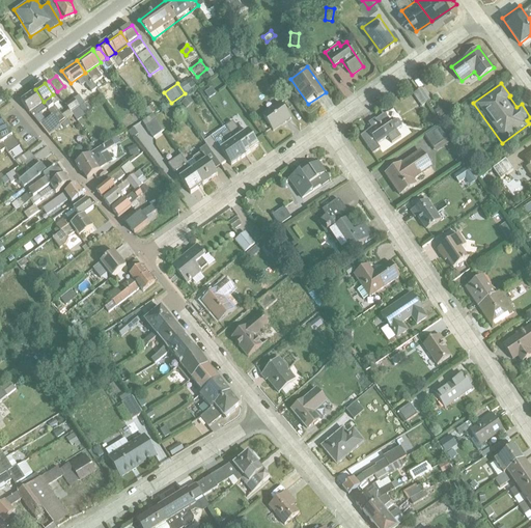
[(423,85),(413,92),(422,105),(432,96),(423,85)]
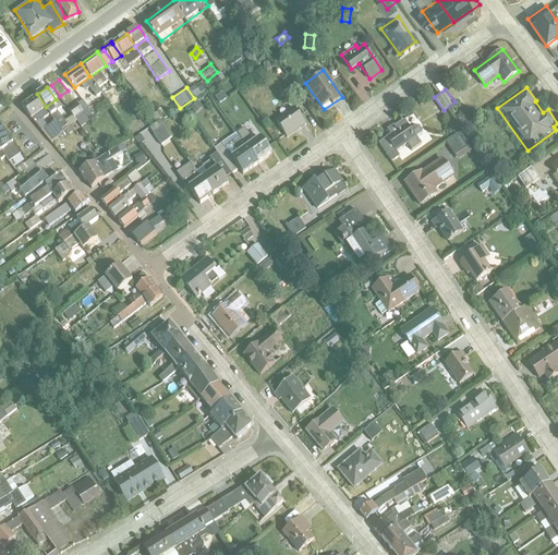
[(219,103),(227,98),(225,93),(216,97),(219,103)]
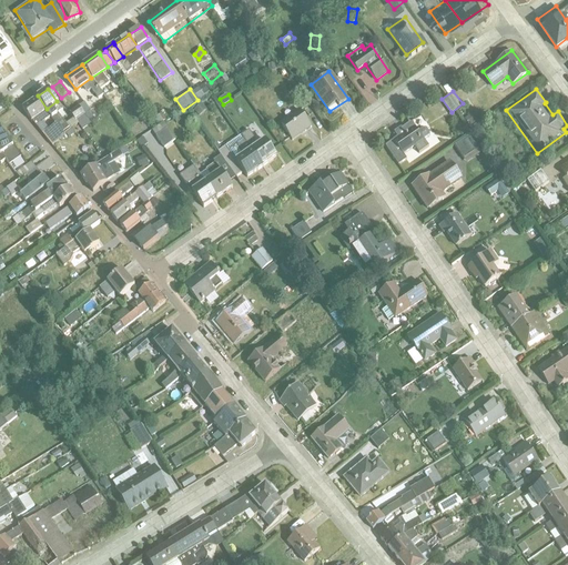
[(38,96),(22,107),(31,119),(47,109),(38,96)]
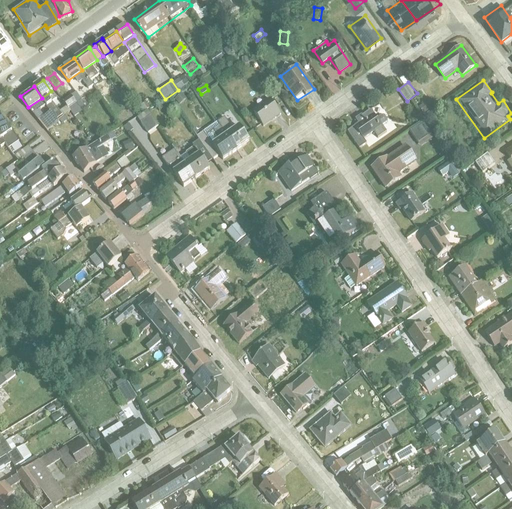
[(183,92),(174,97),(177,103),(186,98),(183,92)]
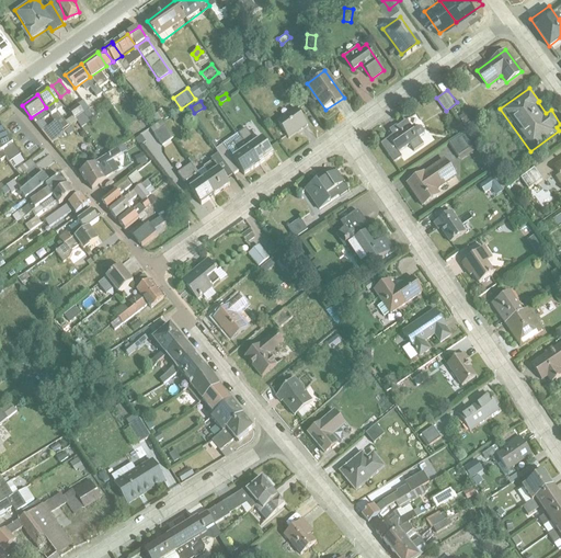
[(78,104),(69,110),(73,116),(82,111),(78,104)]
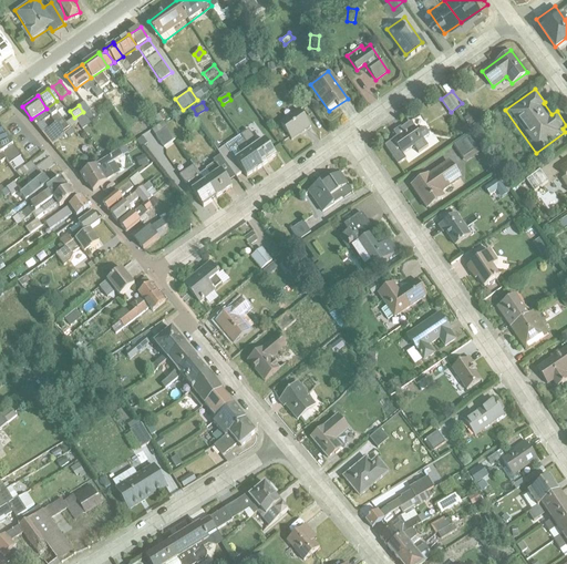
[(280,121),(291,139),(311,125),(299,109),(280,121)]
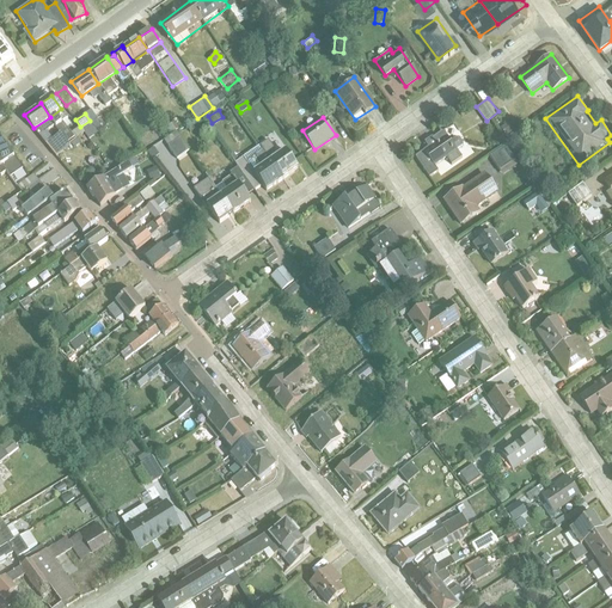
[(90,121),(80,127),(87,137),(97,131),(90,121)]
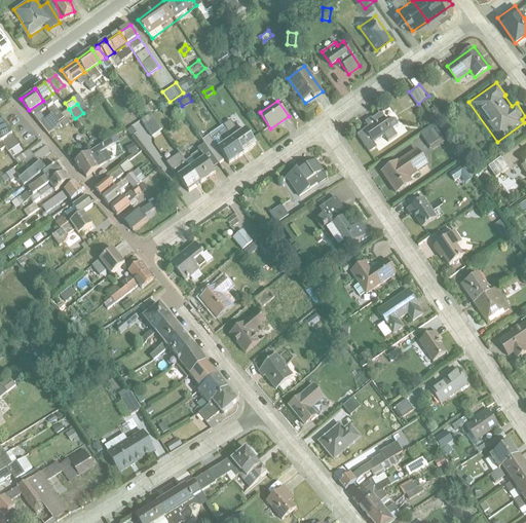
[(357,134),(369,152),(377,147),(374,142),(384,136),(387,141),(397,135),(381,112),(366,123),(368,125),(357,134)]
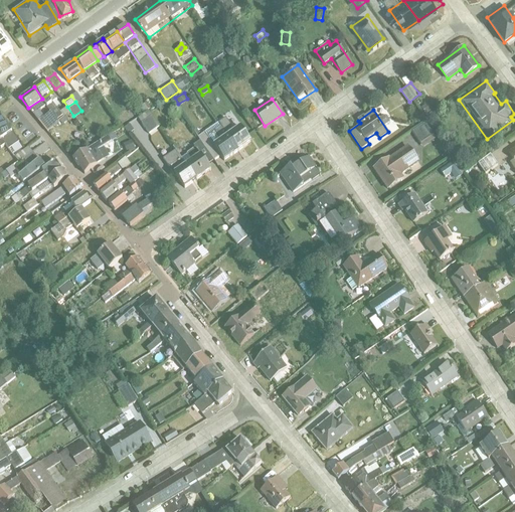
[(50,111),(39,118),(48,130),(58,122),(50,111)]
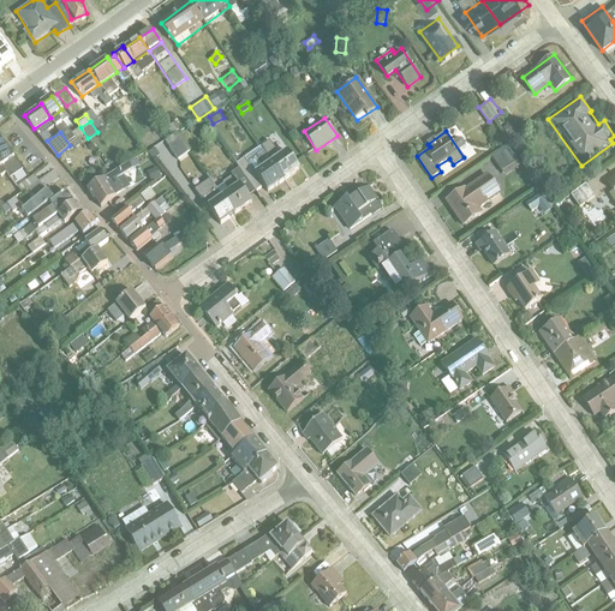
[(177,132),(165,141),(179,160),(190,153),(177,132)]
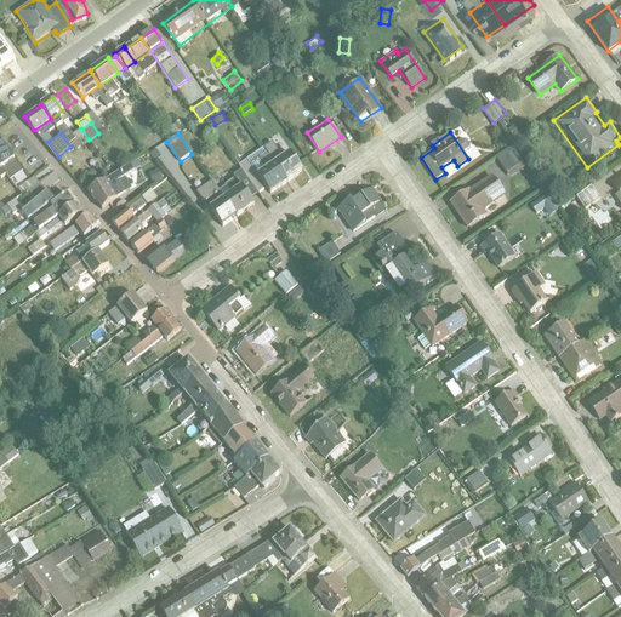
[(0,138),(0,164),(1,165),(13,158),(0,138)]
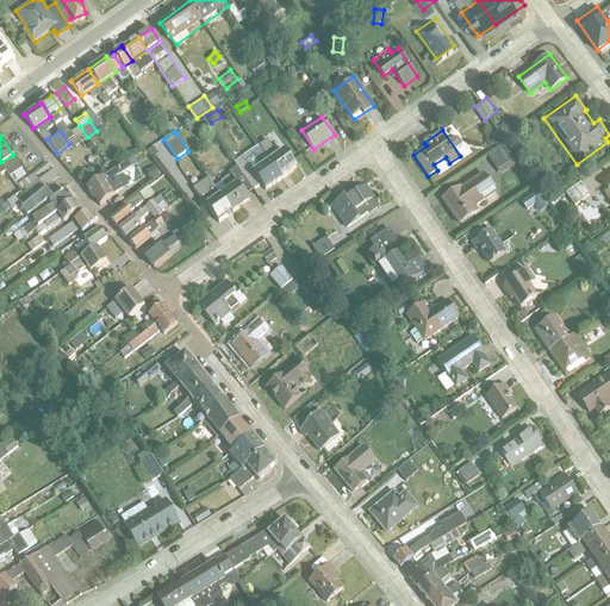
[(242,156),(235,161),(240,167),(248,161),(253,168),(277,149),(267,137),(242,156)]
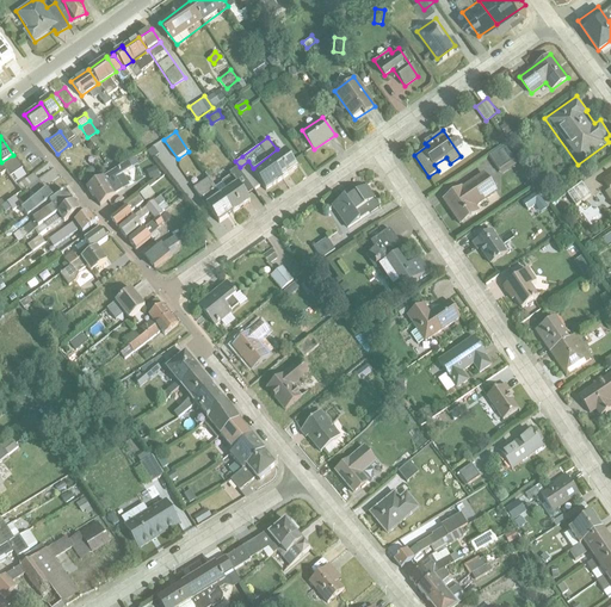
[(505,144),(491,155),(500,168),(514,158),(505,144)]
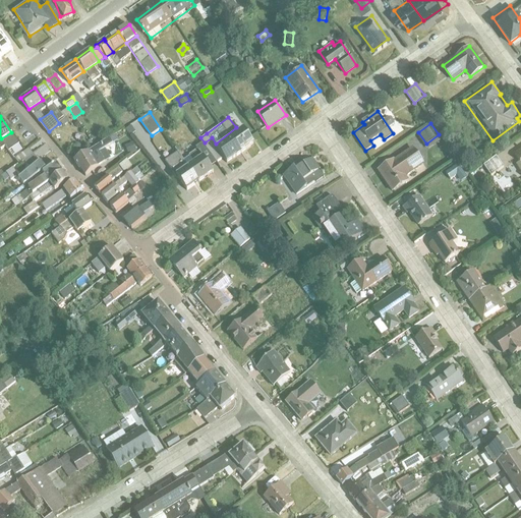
[(244,127),(230,136),(240,152),(254,142),(244,127)]
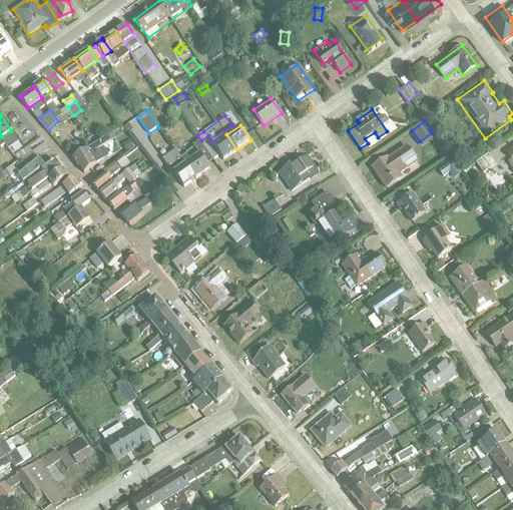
[(11,130),(1,136),(9,148),(18,141),(11,130)]
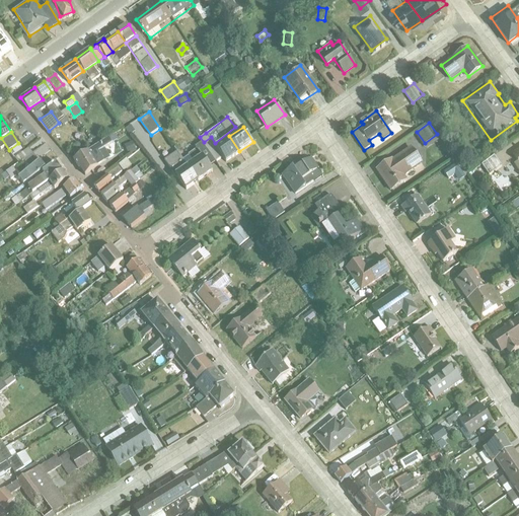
[(229,136),(215,145),(225,160),(239,151),(229,136)]
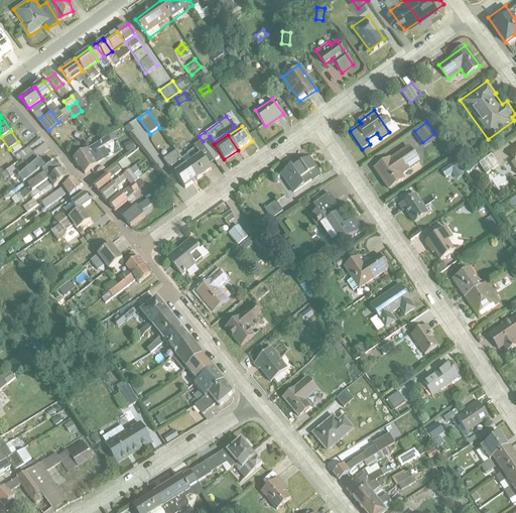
[(42,137),(31,142),(36,155),(48,150),(42,137)]
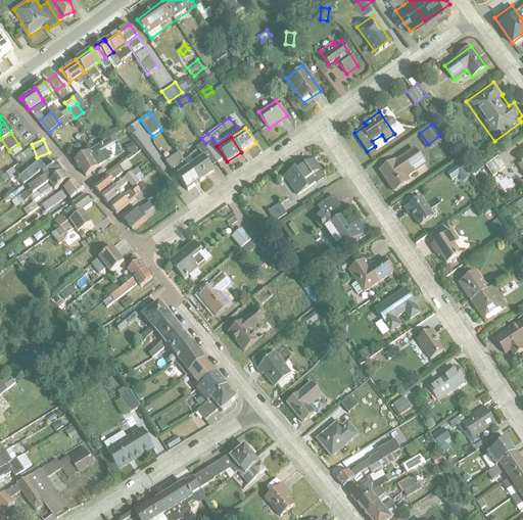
[(133,143),(126,146),(128,153),(136,150),(133,143)]
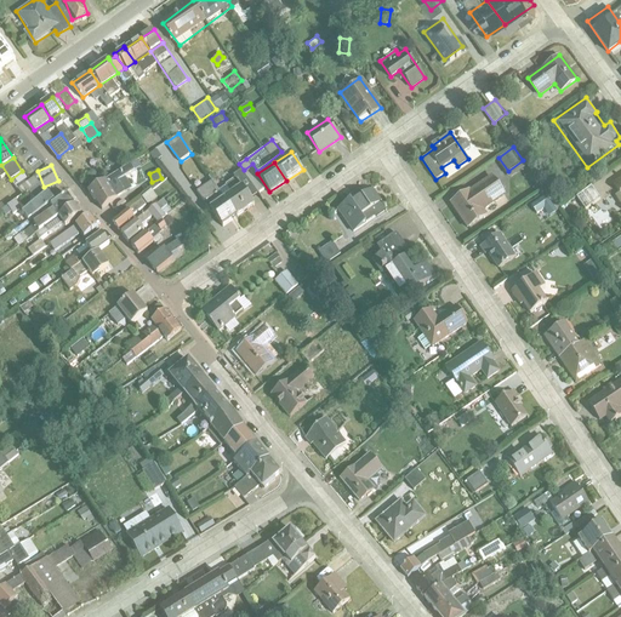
[(451,201),(468,227),(483,217),(478,211),(506,194),(493,175),(451,201)]
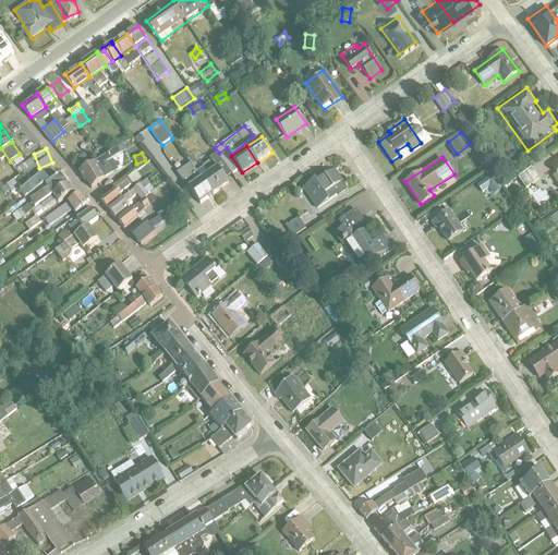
[(31,159),(16,171),(21,176),(26,171),(33,179),(41,171),(31,159)]
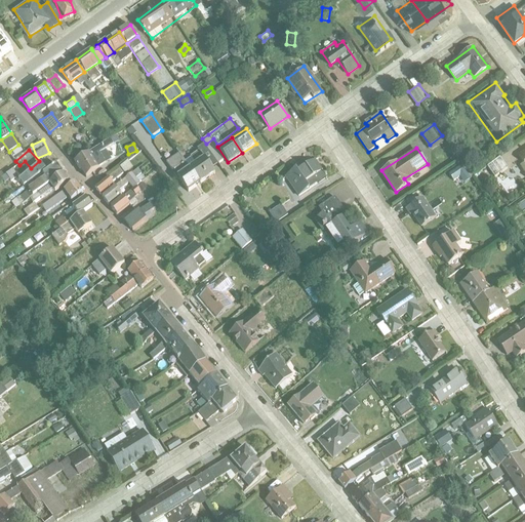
[(173,168),(185,159),(178,151),(167,160),(173,168)]
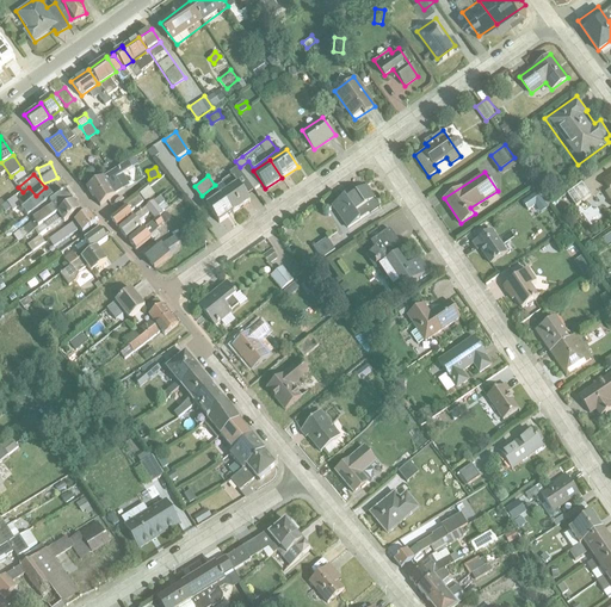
[(88,185),(100,204),(115,196),(103,177),(88,185)]
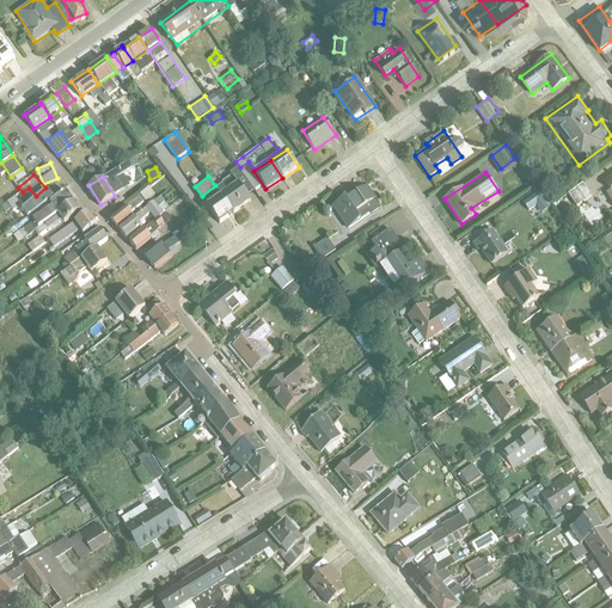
[(238,183),(221,194),(233,212),(250,201),(238,183)]
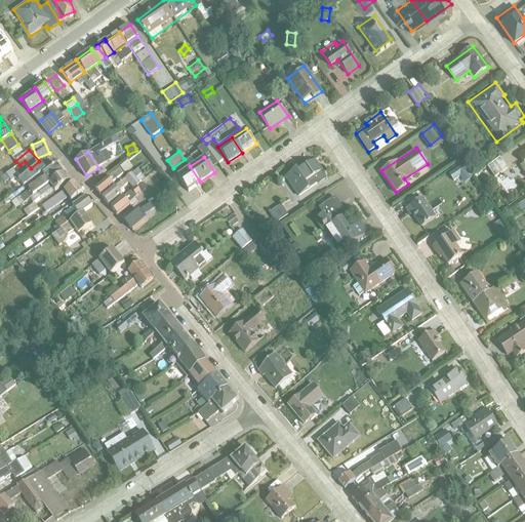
[(499,158),(488,166),(495,175),(507,167),(499,158)]
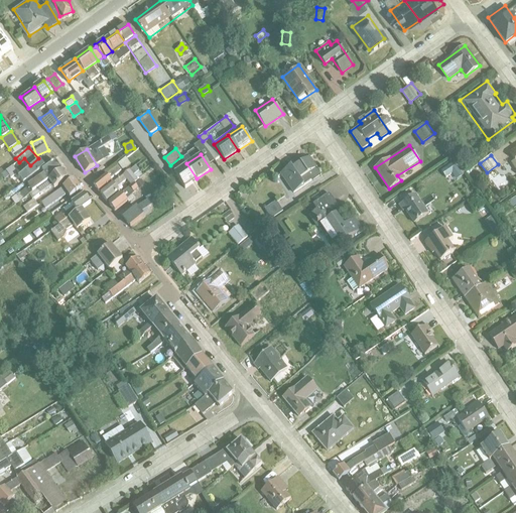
[(122,168),(130,163),(125,156),(118,161),(122,168)]
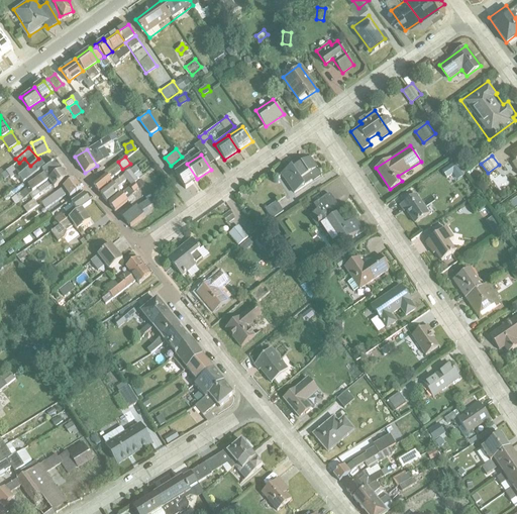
[(310,157),(283,174),(294,192),(321,175),(310,157)]
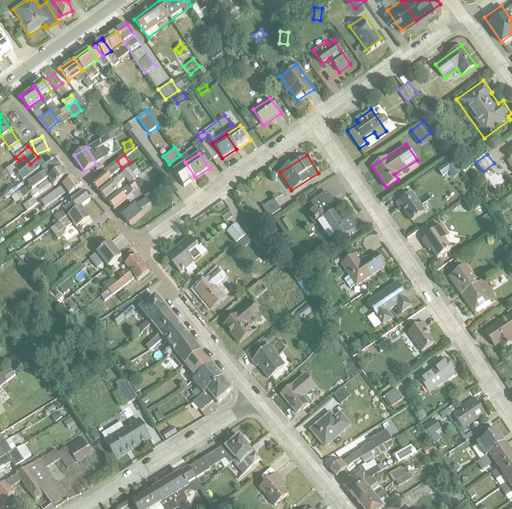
[(30,164),(19,174),(25,180),(44,163),(38,157),(30,164)]
